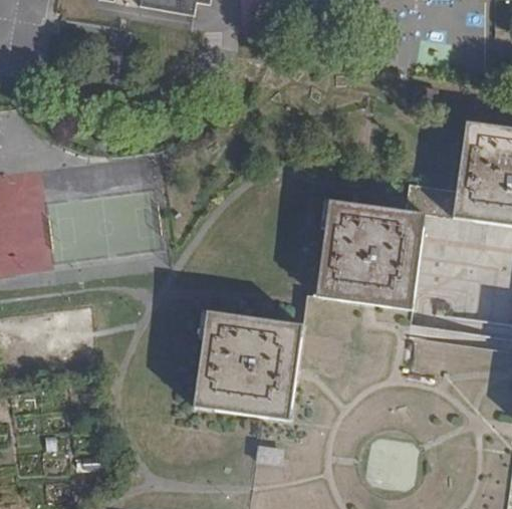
[(138,0),(138,3),(193,13),(195,0),(202,0),(209,1),(209,0),(138,0)]
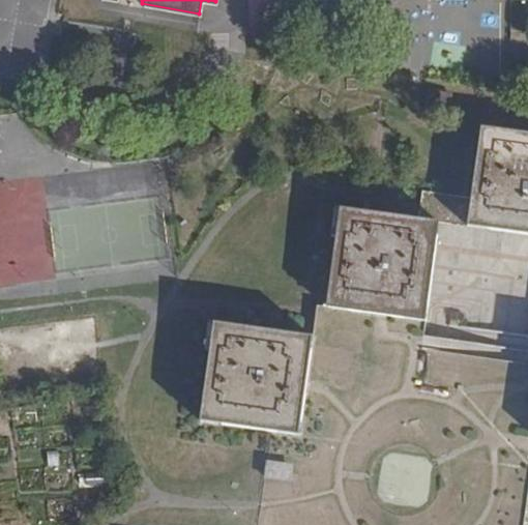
[(527,232),(527,129),(479,123),(467,224),(468,224),(527,232)]
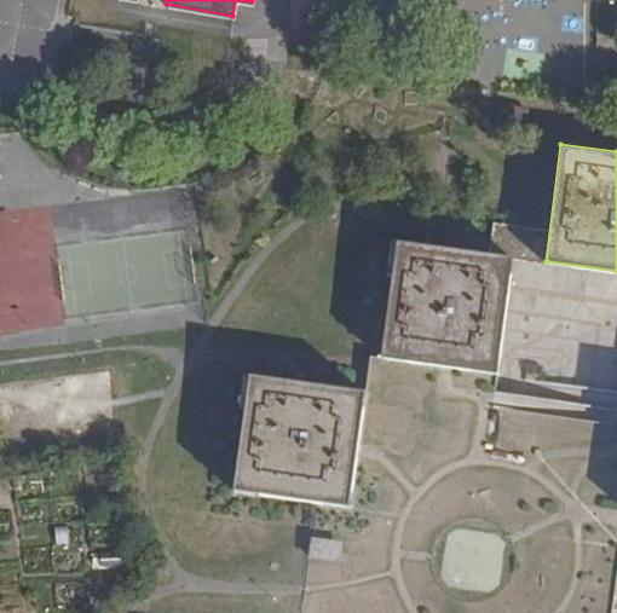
[(508,249),(537,249),(536,220),(507,221),(508,249)]
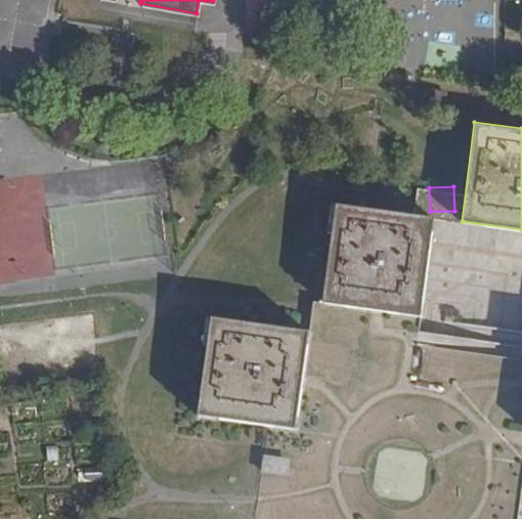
[(378,308),(420,314),(433,217),(364,207),(336,203),(321,301),(378,308)]
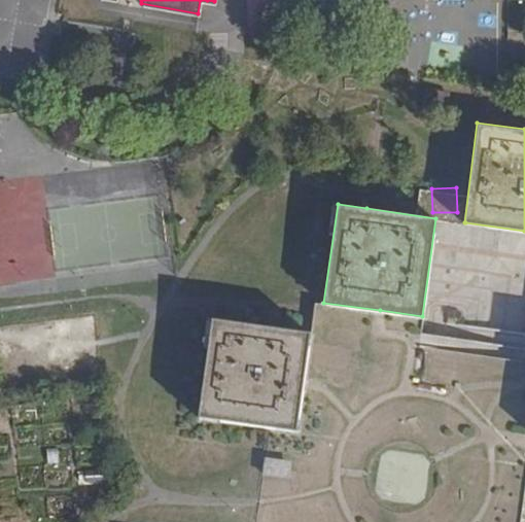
[(197,416),(268,425),(298,428),(303,385),(310,331),(233,319),(211,316),(197,416)]
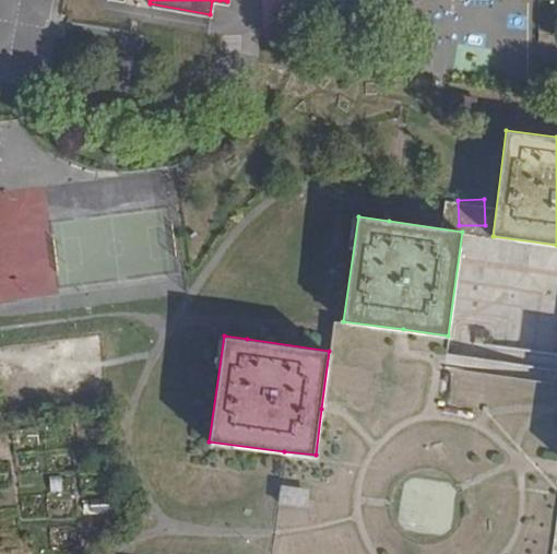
[(304,502),(306,482),(275,479),(273,499),(304,502)]
